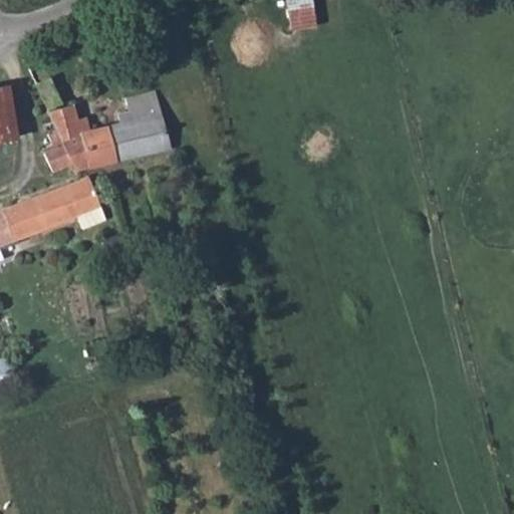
[(283,0),(288,30),(314,26),(310,0),(283,0)]
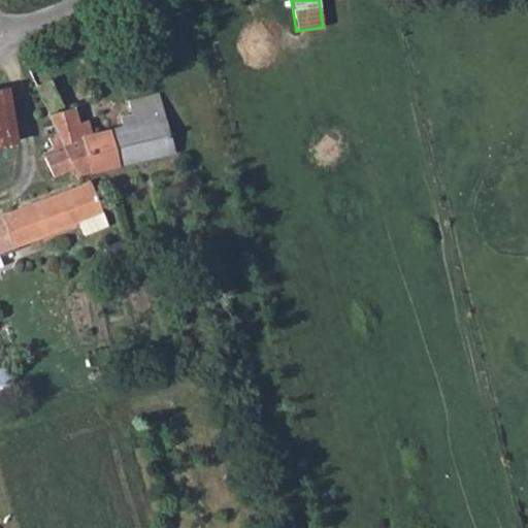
[(0,143),(17,141),(8,88),(0,89),(0,143)]
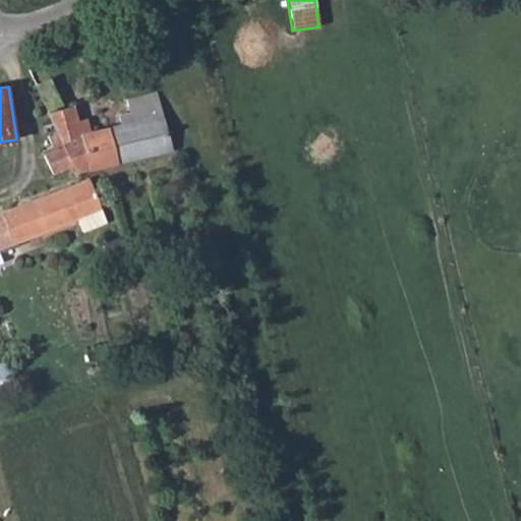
[(117,162),(139,157),(172,150),(156,93),(139,97),(127,100),(130,112),(119,115),(122,125),(109,128),(117,162)]
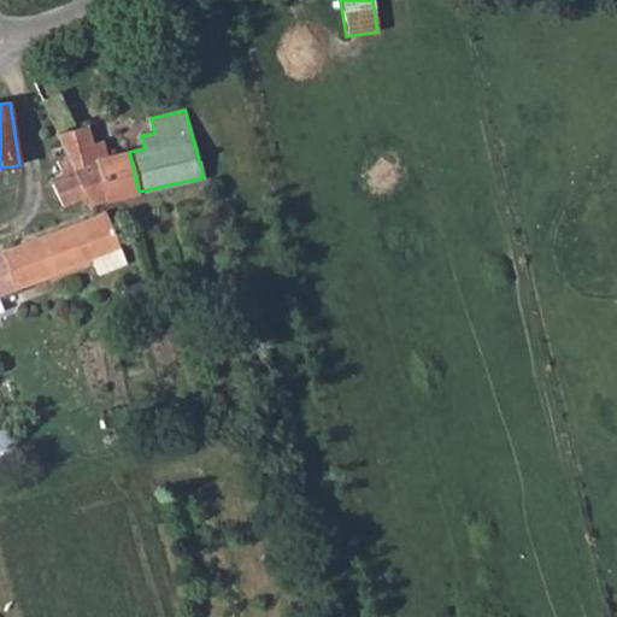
[(87,125),(57,134),(68,157),(86,197),(90,205),(139,192),(129,152),(107,158),(104,146),(93,148),(87,125)]
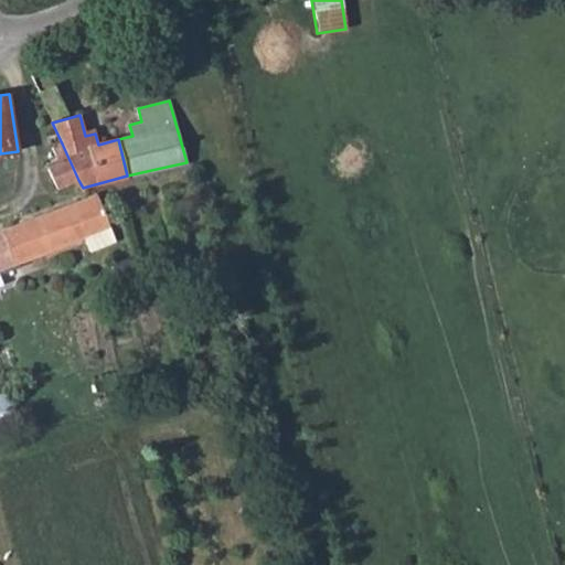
[(78,180),(62,144),(53,148),(57,158),(46,163),(59,189),(78,180)]
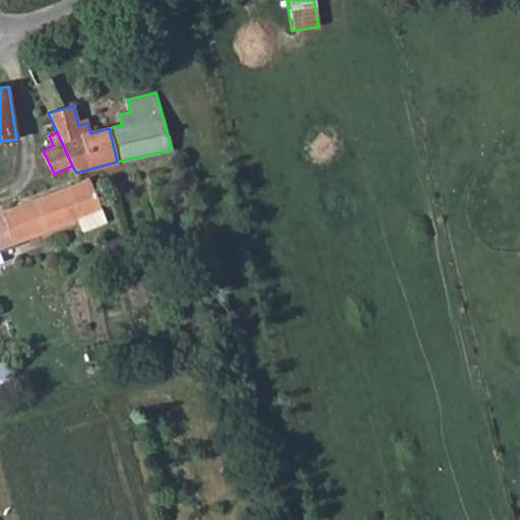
[(81,182),(37,199),(48,232),(78,221),(83,232),(107,221),(88,178),(82,180),(81,182)]
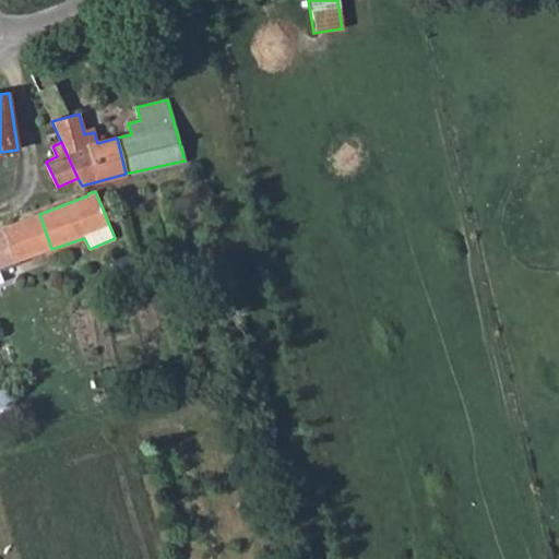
[(0,282),(2,282),(0,274),(0,268),(51,249),(39,214),(0,228),(0,282)]
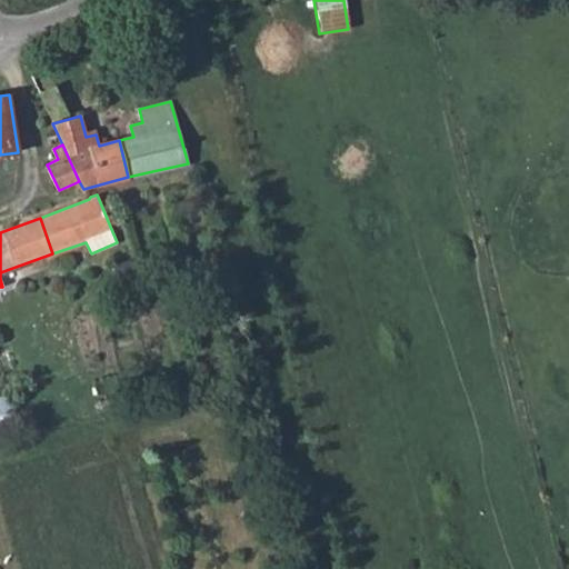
[(8,393),(0,395),(0,430),(16,427),(8,393)]
